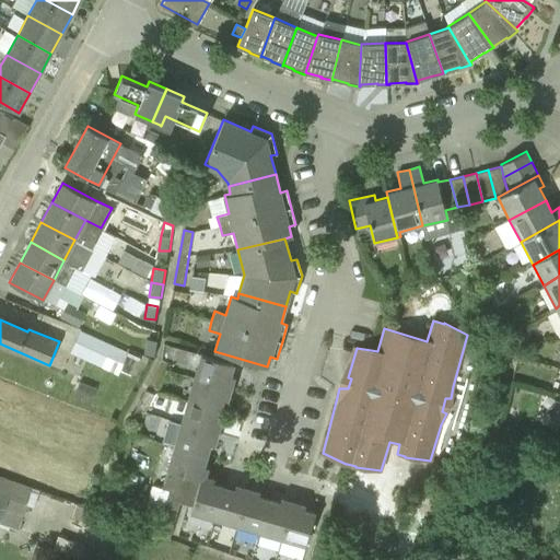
[(70,352),(119,374),(129,351),(80,329),(70,352)]
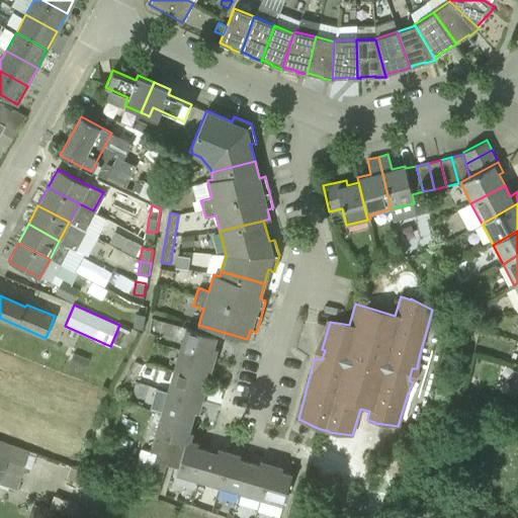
[(135,326),(144,328),(147,316),(137,315),(135,326)]
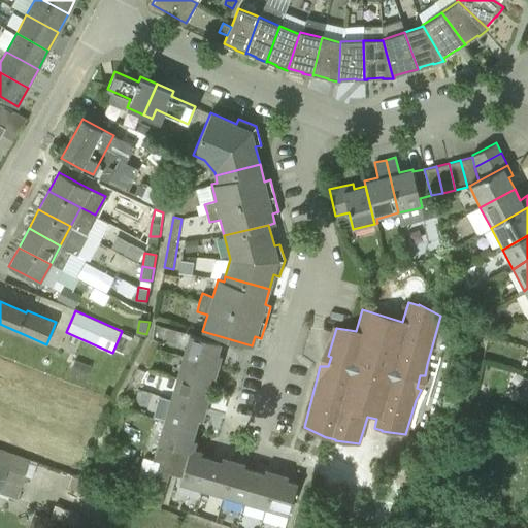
[(184,357),(218,366),(221,355),(217,354),(220,343),(190,334),(184,357)]
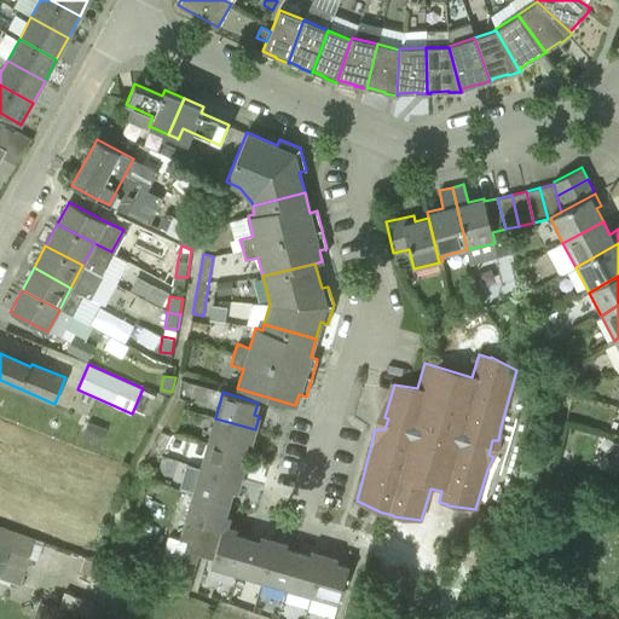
[(171,411),(180,416),(187,403),(178,398),(171,411)]
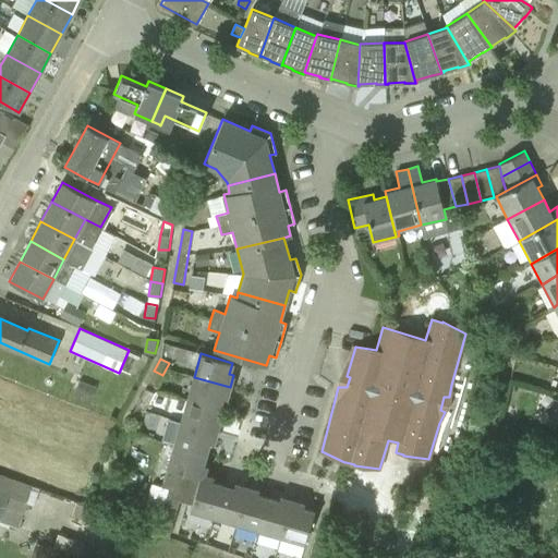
[(147,384),(156,388),(162,375),(154,371),(147,384)]
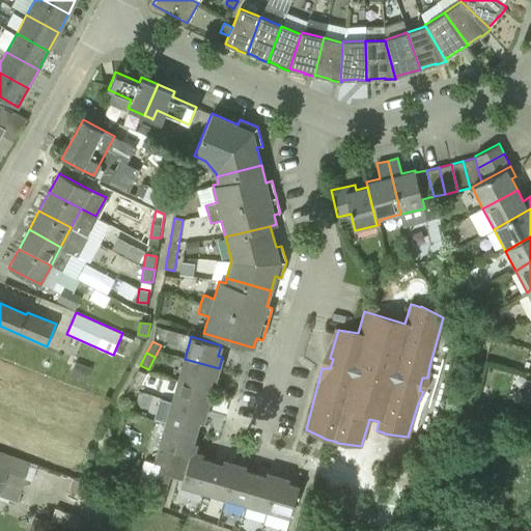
[(177,380),(208,389),(212,379),(215,380),(219,368),(185,359),(177,380)]
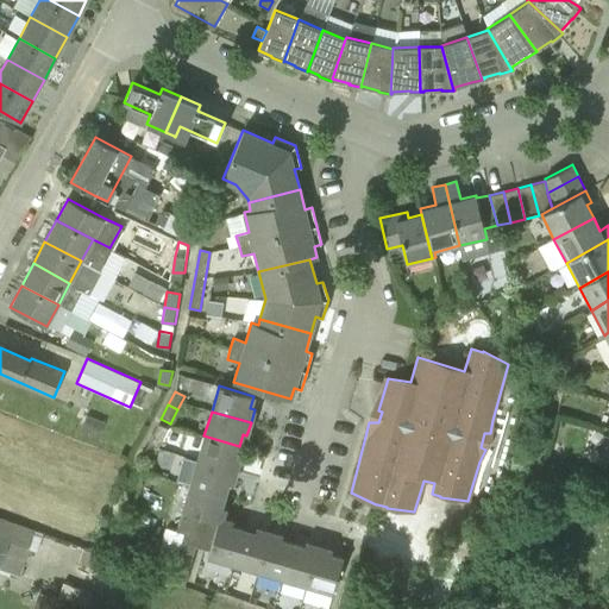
[(151,438),(161,443),(168,429),(158,425),(151,438)]
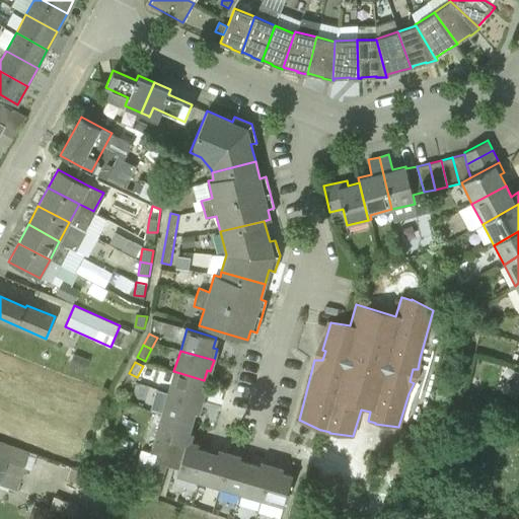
[(167,392),(201,402),(205,391),(201,390),(204,380),(173,371),(167,392)]
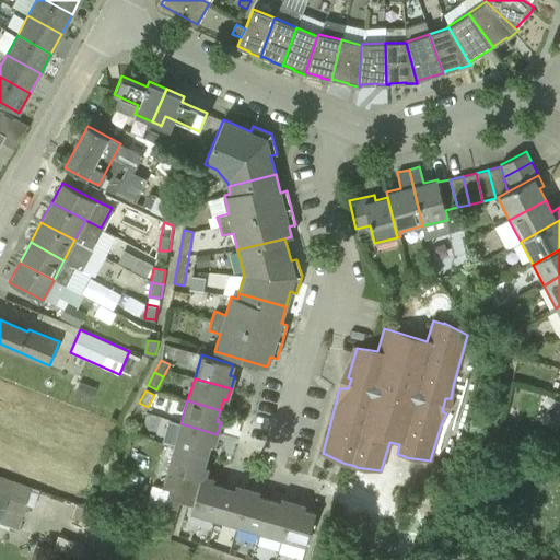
[(132,416),(141,420),(148,407),(139,403),(132,416)]
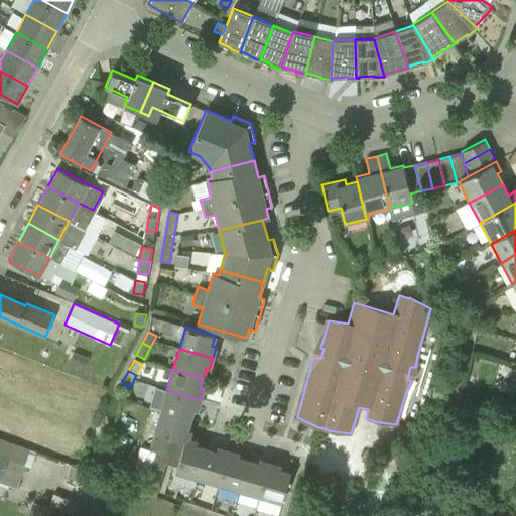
[(160,411),(189,419),(192,410),(197,411),(200,400),(166,390),(160,411)]
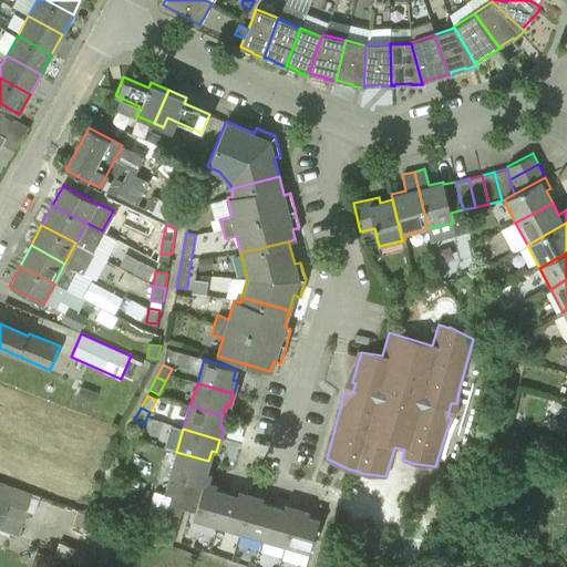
[(171,496),(168,505),(182,509),(195,513),(203,482),(207,483),(209,473),(206,472),(208,461),(176,452),(164,494),(171,496)]
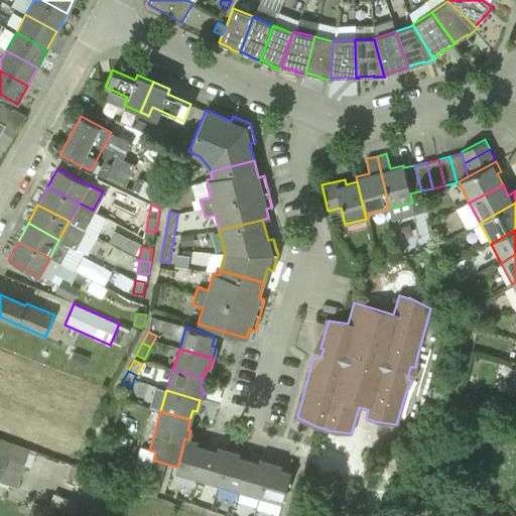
[(0,487),(8,491),(10,485),(15,487),(28,449),(0,438),(0,487)]
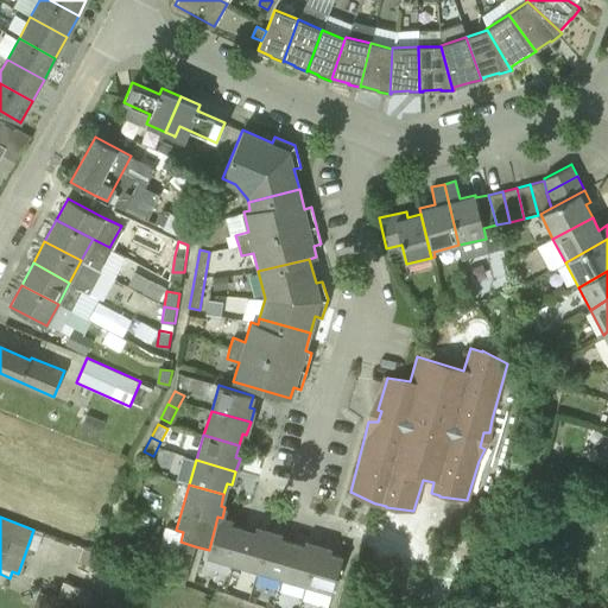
[(207,556),(233,563),(242,529),(230,525),(232,520),(222,518),(217,517),(209,550),(207,556)]
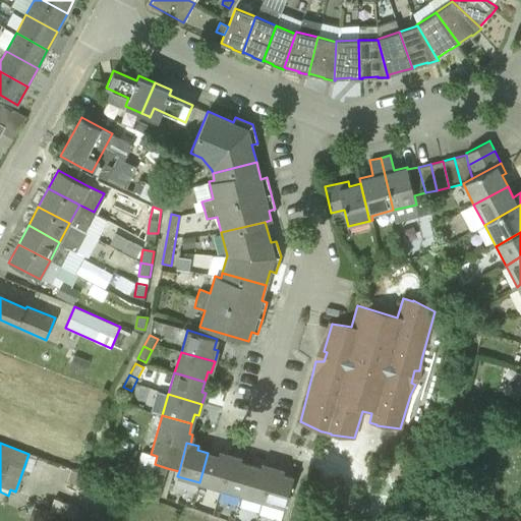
[(199,482),(220,488),(230,455),(219,452),(218,456),(208,453),(199,482)]
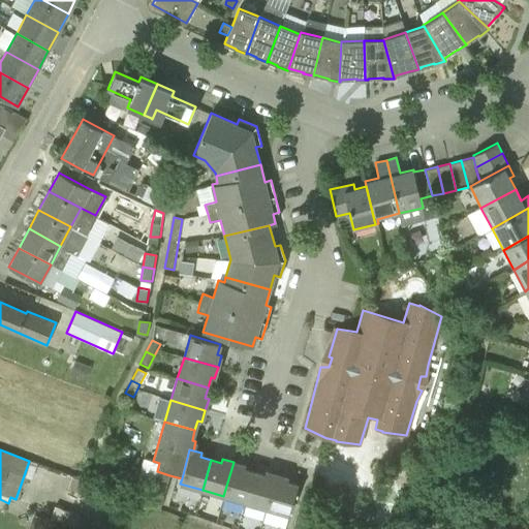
[(223,496),(245,502),(254,472),(244,469),(245,466),(234,462),(223,496)]
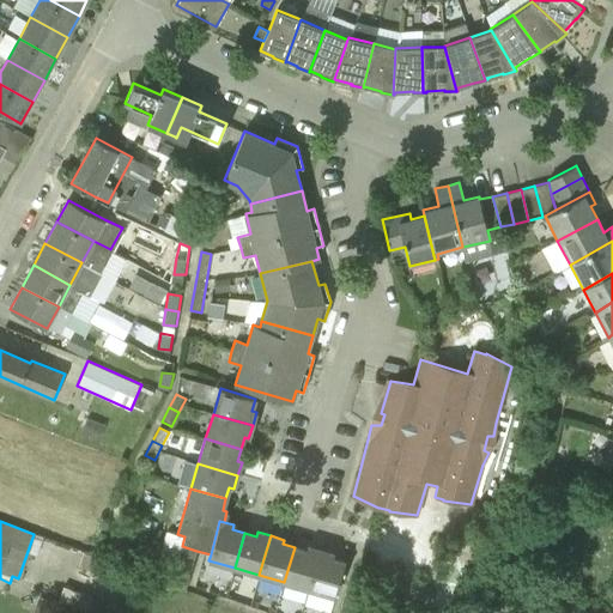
[(180,556),(194,559),(196,551),(182,546),(180,556)]
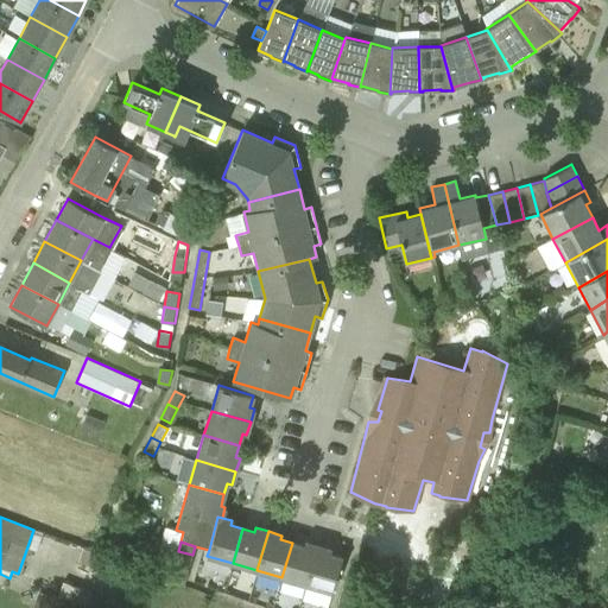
[(282,577),(306,584),(318,545),(305,542),(303,546),(292,543),(282,577)]
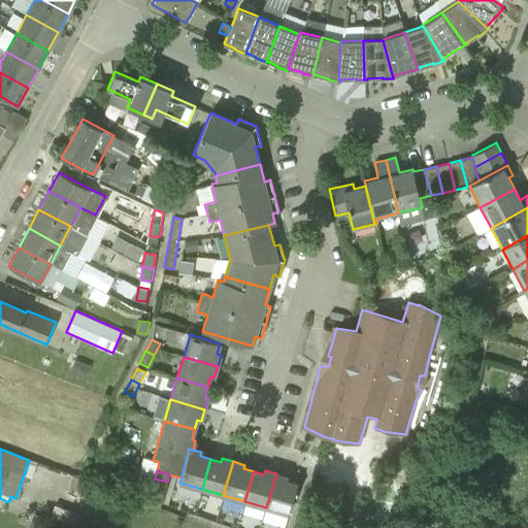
[(266,507),(288,515),(297,485),(286,481),(287,477),(276,473),(266,507)]
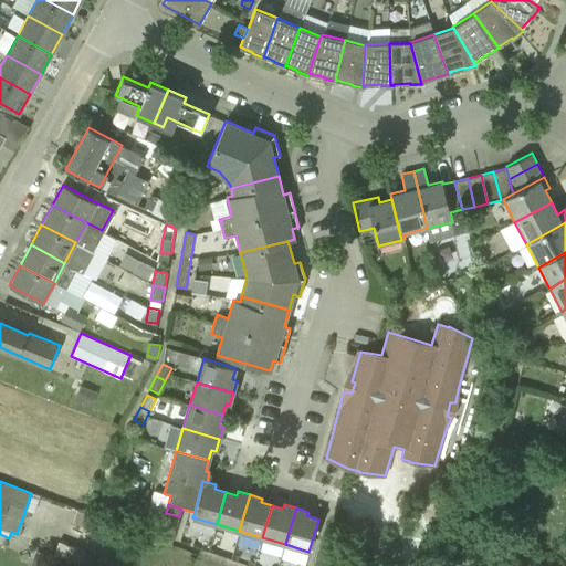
[(163,522),(176,525),(179,516),(166,513),(163,522)]
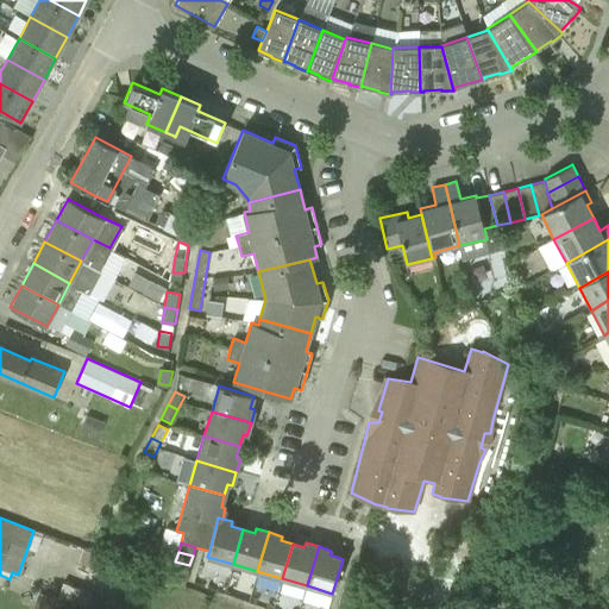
[(189,565),(175,562),(173,571),(187,575),(189,565)]
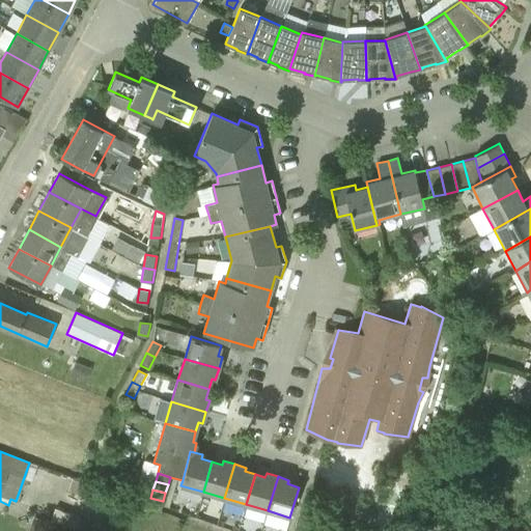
[(163,501),(150,498),(147,506),(161,510),(163,501)]
